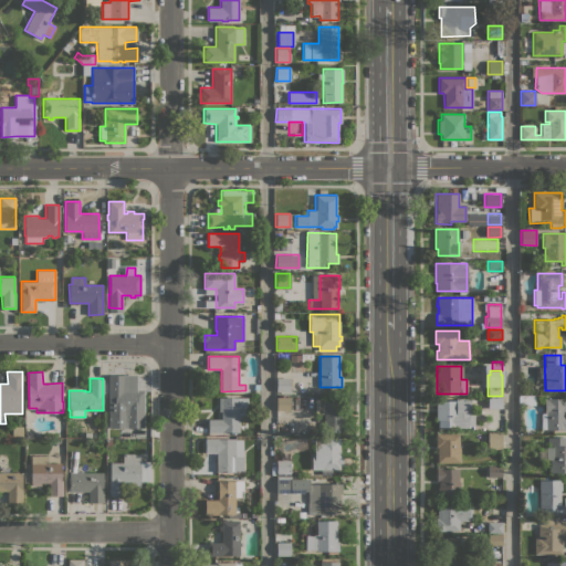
[(124,378),(124,390),(143,390),(144,420),(109,420),(109,409),(108,378),(124,378)]
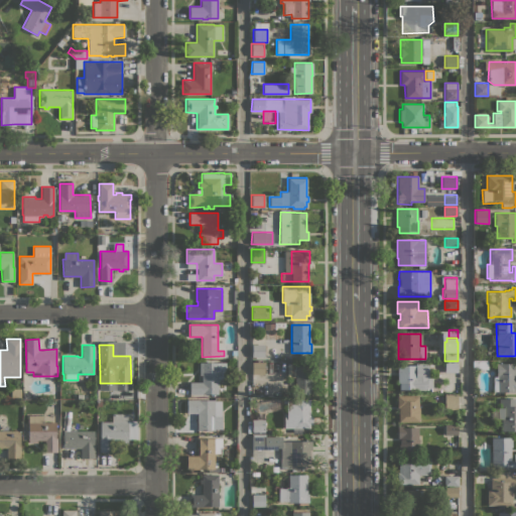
[(265,345),(264,357),(252,357),(252,345),(265,345)]
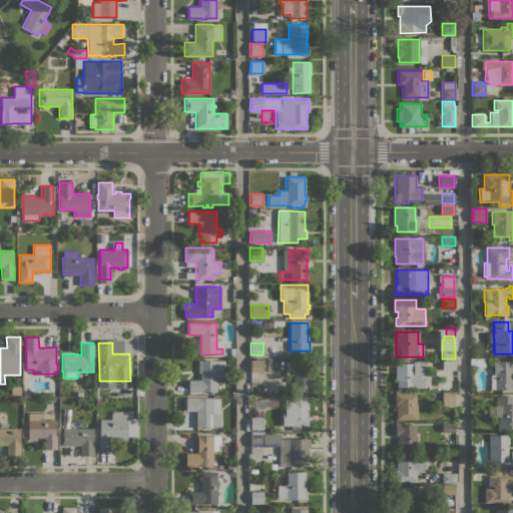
[(470,367),(470,358),(484,358),(485,367),(470,367)]
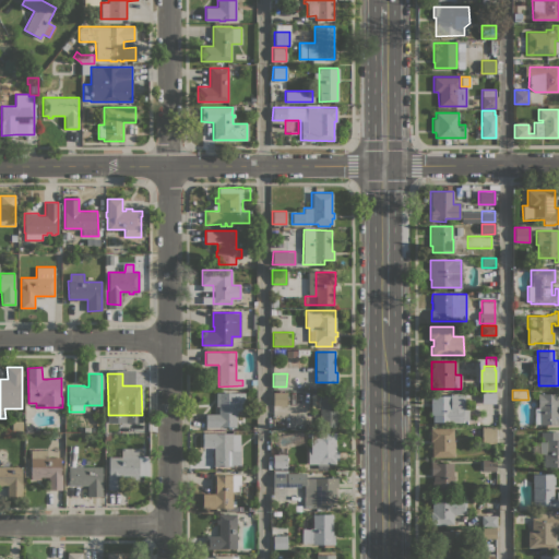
[(205,427),(205,414),(218,414),(218,406),(216,406),(216,392),(245,392),(245,411),(236,411),(237,427),(205,427)]
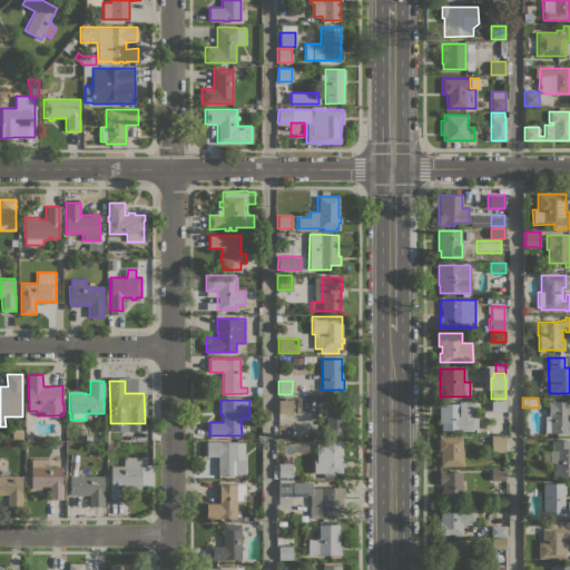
[(292,400),(292,413),(278,413),(278,400),(292,400)]
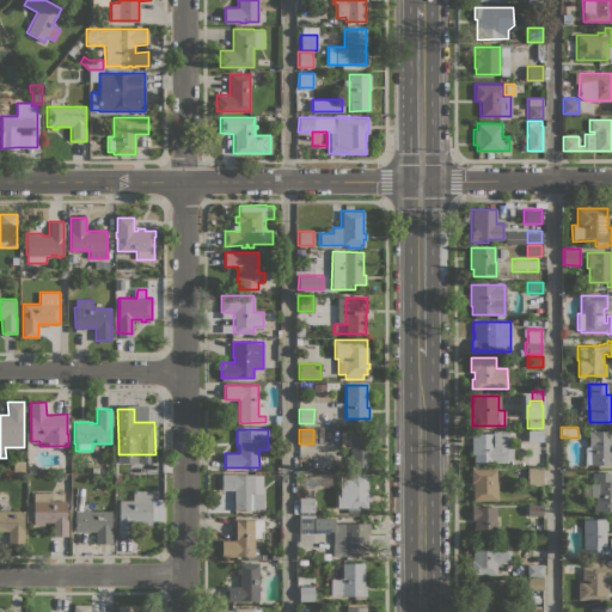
[(611,429),(611,465),(610,465),(610,464),(586,464),(585,446),(589,446),(589,430),(611,429)]
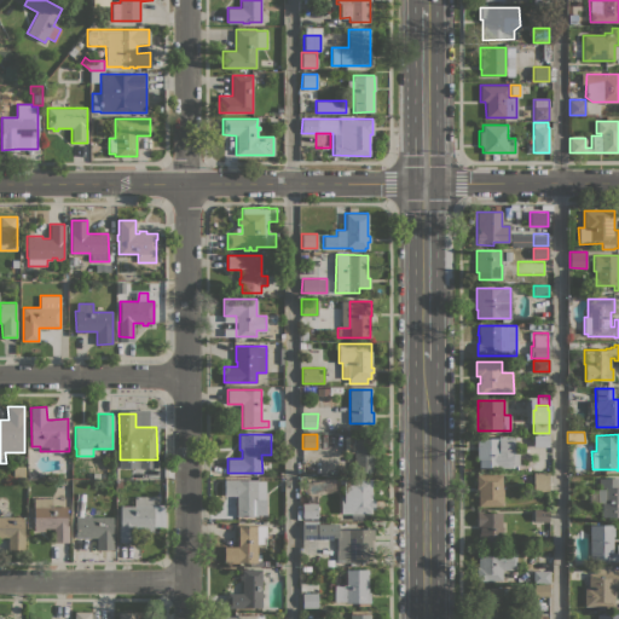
[(353,472),(353,452),(345,452),(345,435),(374,435),(374,472),(353,472)]
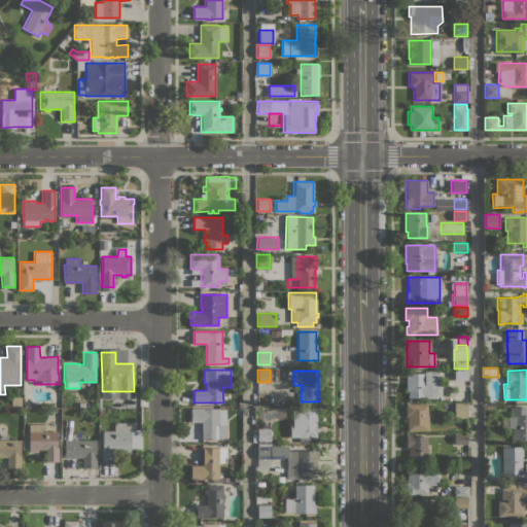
[(455,371),(467,371),(467,380),(455,380),(455,371)]
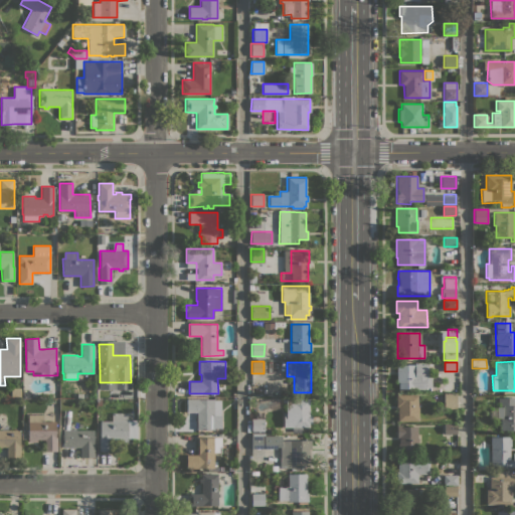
[(397,364),(414,364),(414,363),(427,363),(427,376),(432,376),(432,386),(426,386),(426,388),(399,388),(399,381),(397,381),(397,364)]
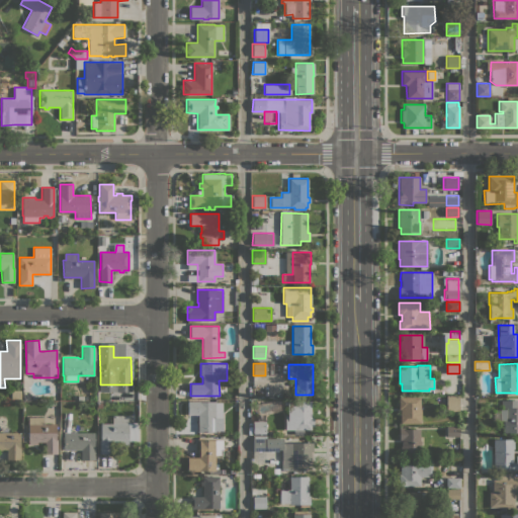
[(21,390),(21,399),(11,399),(11,390),(21,390)]
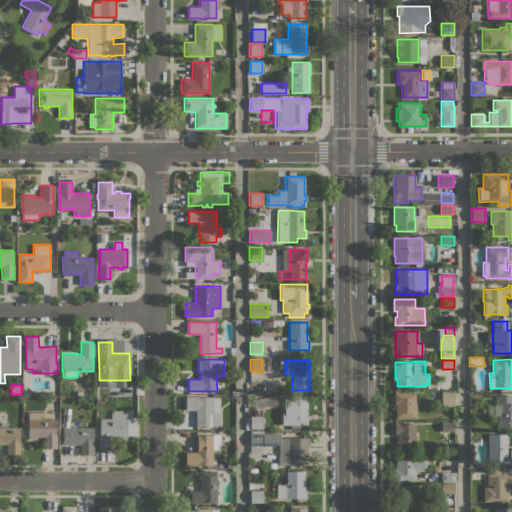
[(454,391),(454,406),(441,406),(441,391),(454,391)]
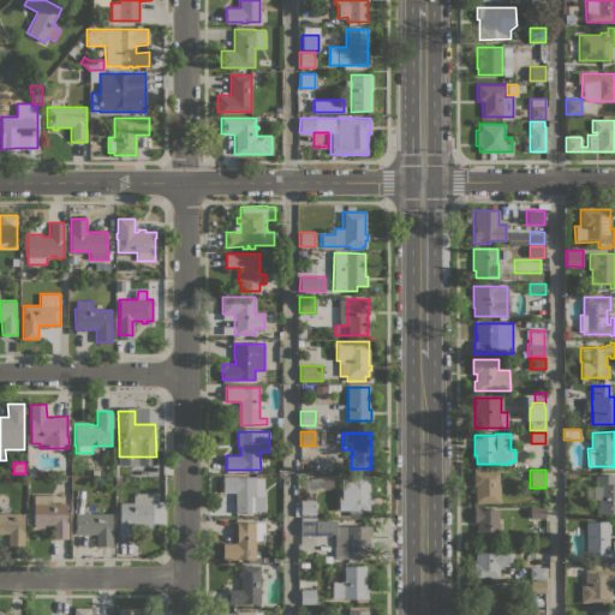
[(499,471),(499,485),(500,485),(500,501),(499,501),(499,502),(475,502),(475,485),(473,485),(473,471),(499,471)]
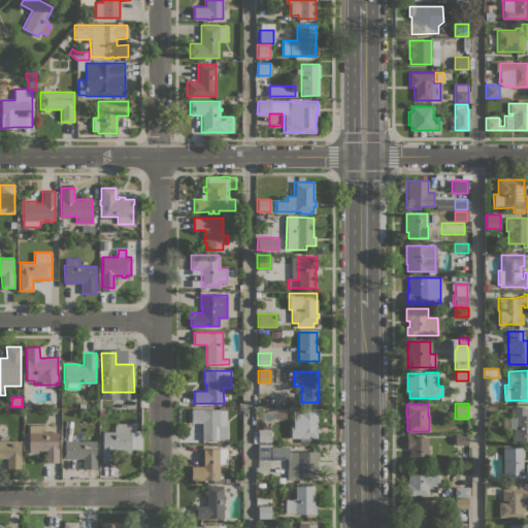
[(513,428),(510,428),(510,407),(527,407),(527,415),(527,440),(514,440),(513,428)]
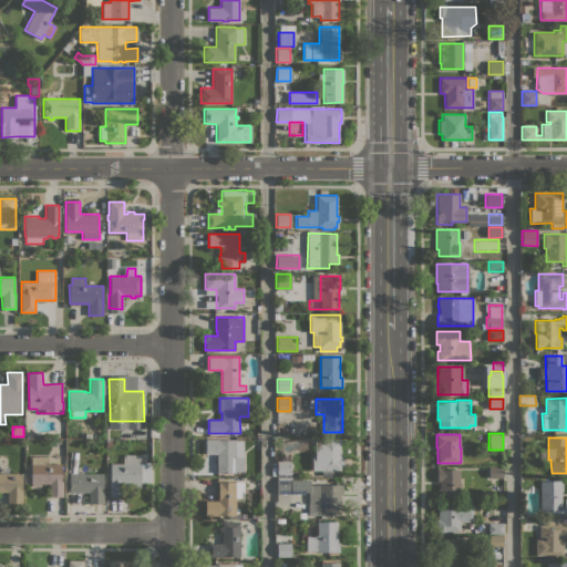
[(236,456),(244,457),(244,473),(217,472),(217,454),(205,453),(205,439),(236,439),(236,456)]
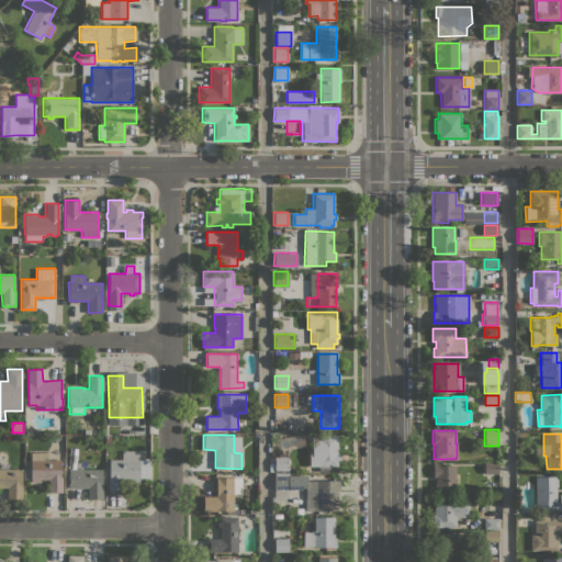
[(308,448),(312,448),(312,435),(337,435),(337,453),(340,453),(340,461),(337,461),(337,465),(310,465),(308,448)]
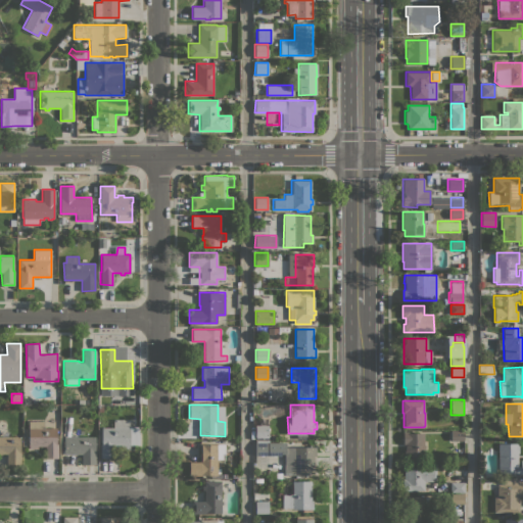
[(100,444),(98,444),(98,428),(102,428),(102,427),(113,427),(113,419),(130,419),(130,426),(139,426),(139,444),(130,444),(130,447),(112,447),(112,458),(100,458),(100,444)]
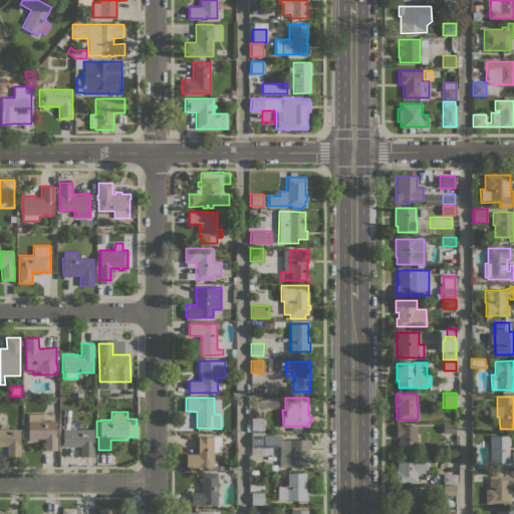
[(28,414),(43,414),(43,420),(56,421),(55,436),(57,436),(56,450),(44,450),(44,439),(37,439),(37,441),(28,441),(28,414)]
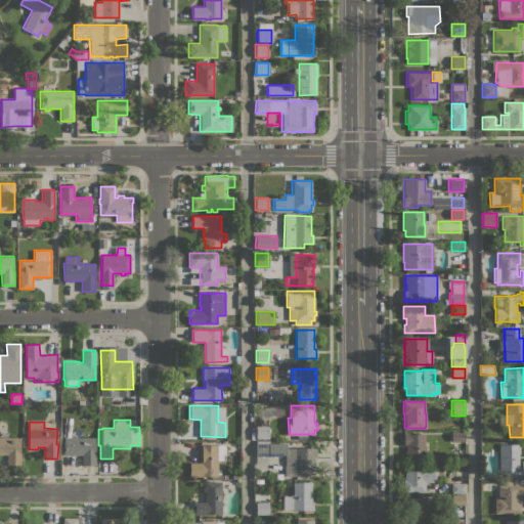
[(268,426),(268,438),(256,438),(256,426),(268,426)]
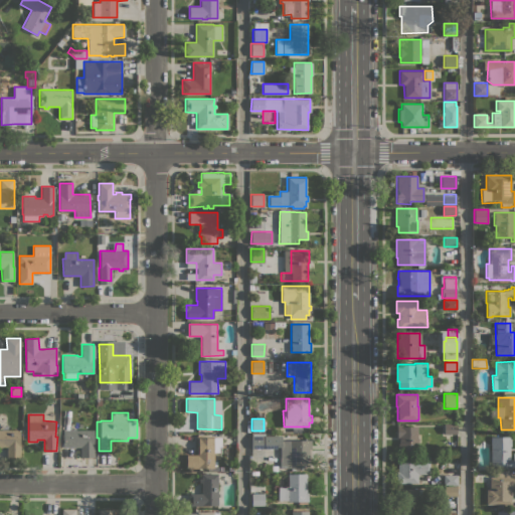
[(457,424),(457,434),(444,434),(444,424),(457,424)]
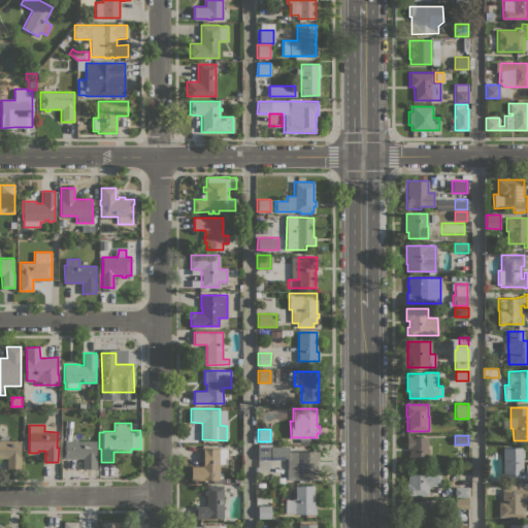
[(428,450),(429,450),(429,462),(408,463),(408,455),(408,448),(407,448),(407,436),(413,436),(413,437),(428,437),(428,450)]
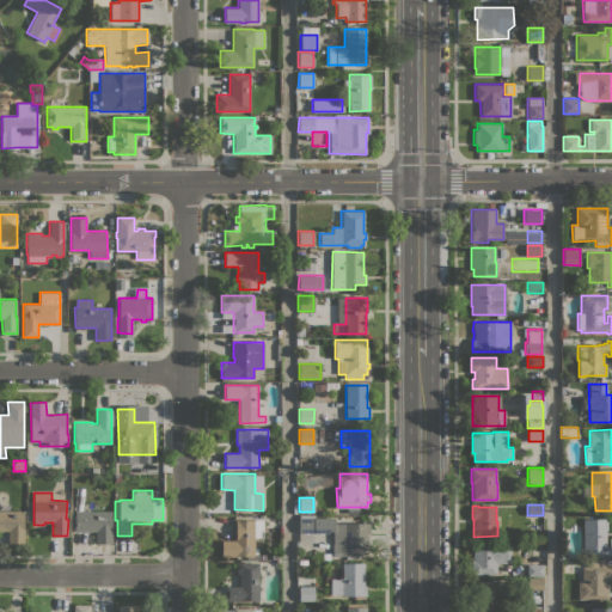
[(0,510),(24,510),(24,543),(7,543),(7,531),(1,531),(1,532),(0,532),(0,510)]
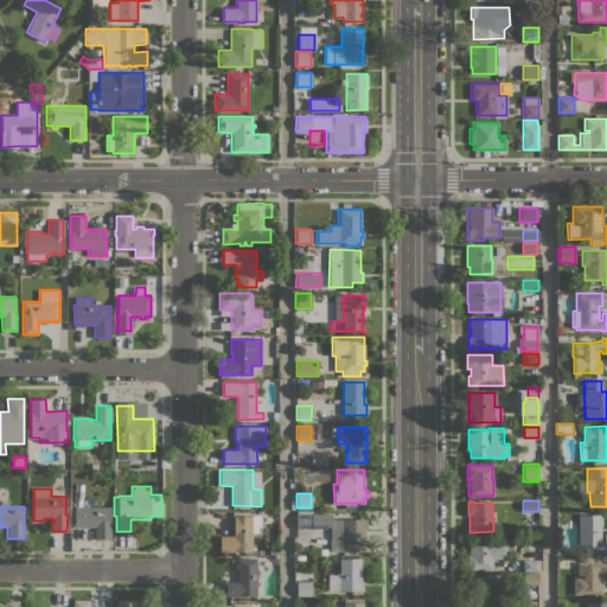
[(110,506),(110,524),(112,524),(112,538),(95,538),(95,526),(89,526),(75,528),(75,506),(110,506)]
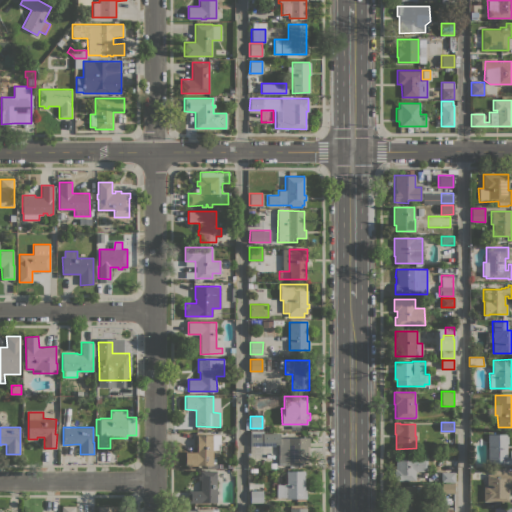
[(250,445),(250,433),(262,433),(279,433),(279,437),(289,438),(289,437),(309,437),(309,447),(308,447),(307,465),(278,464),(279,444),(275,444),(275,446),(250,445)]
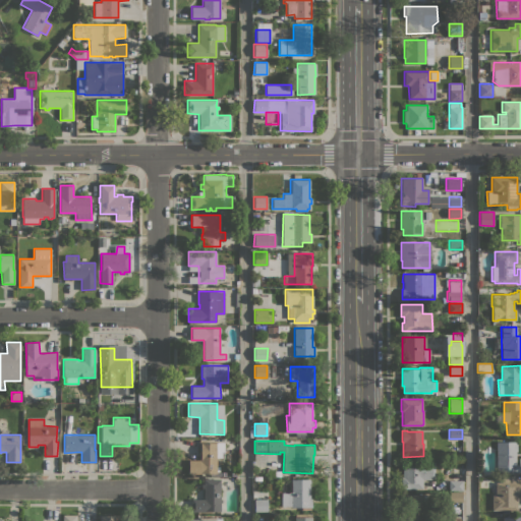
[(517,441),(517,451),(516,451),(516,464),(519,464),(519,458),(520,458),(520,471),(515,471),(515,470),(497,470),(497,442),(517,441)]
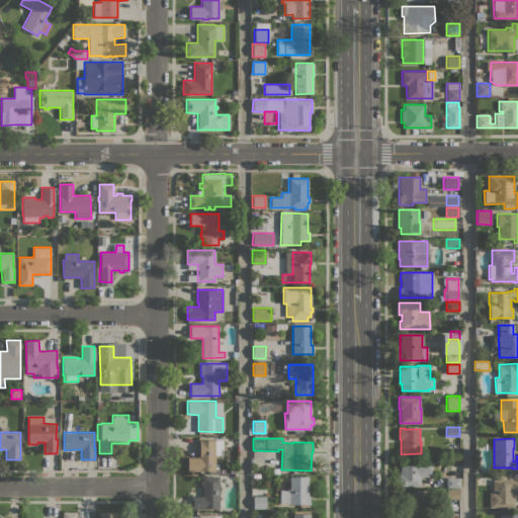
[(197,439),(223,439),(223,455),(214,455),(216,470),(187,470),(187,457),(197,457),(197,439)]
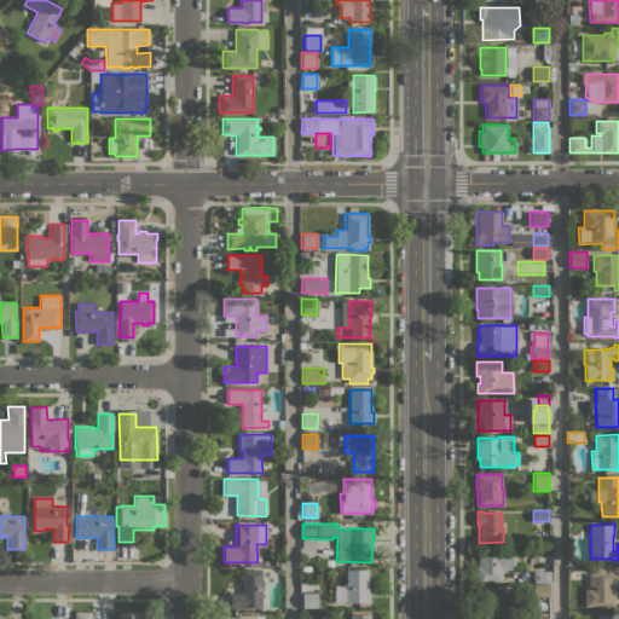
[(516,549),(516,570),(502,570),(502,580),(476,580),(476,566),(478,566),(478,549),(516,549)]
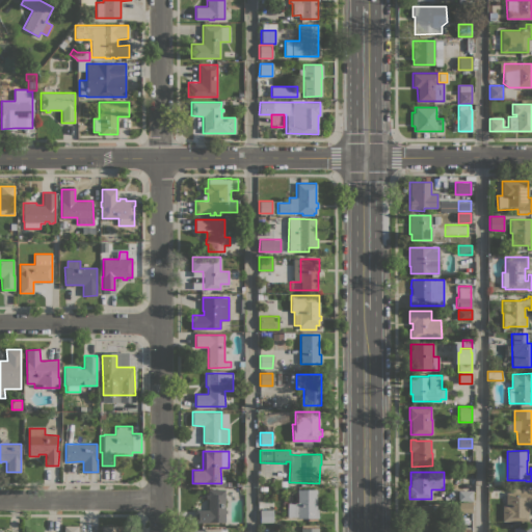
[(225,522),(195,522),(195,509),(208,509),(208,498),(206,498),(206,494),(208,494),(208,488),(224,488),(225,522)]
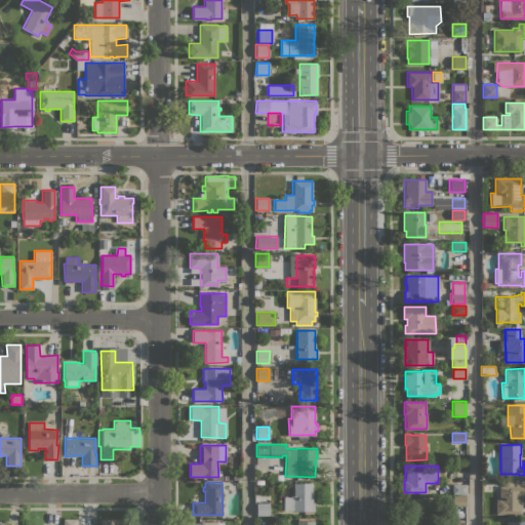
[(495,497),(499,497),(499,486),(506,485),(506,482),(524,482),(524,497),(521,497),(521,513),(495,514),(495,497)]
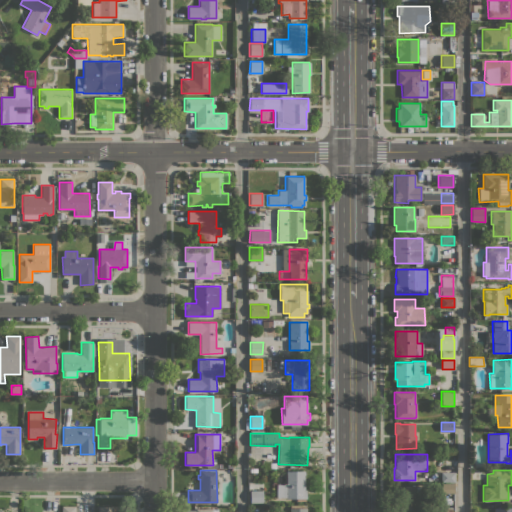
[(304,471),(304,488),(306,488),(306,498),(286,498),(286,497),(276,497),(276,484),(286,484),(286,471),(304,471)]
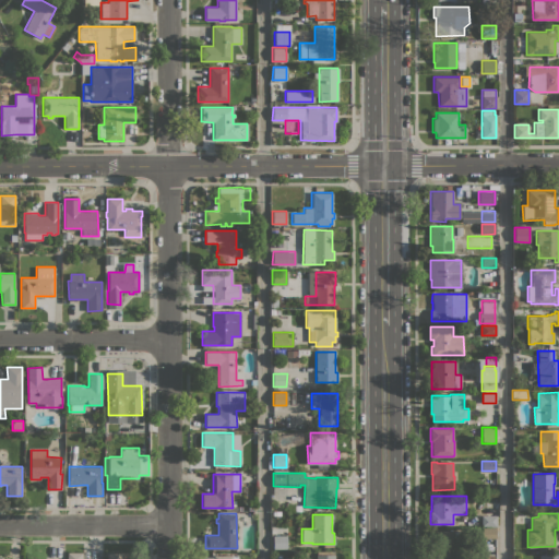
[(496,515),(496,526),(482,526),(482,515),(496,515)]
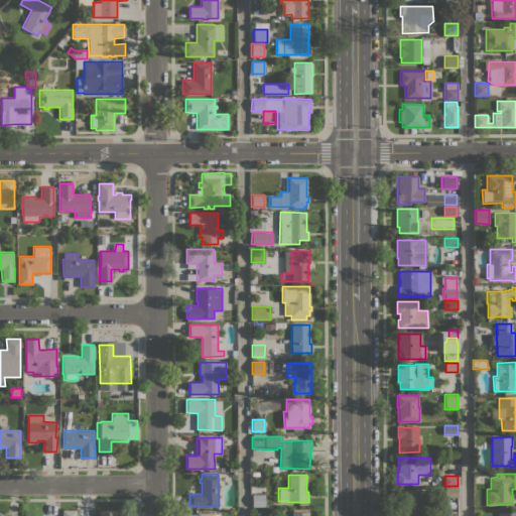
[(458,488),(458,497),(444,497),(444,488),(458,488)]
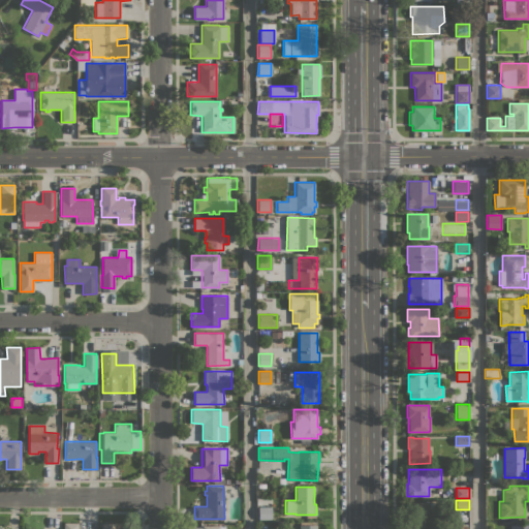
[(407,501),(429,501),(429,502),(433,502),(433,507),(430,507),(430,527),(407,528),(407,501)]
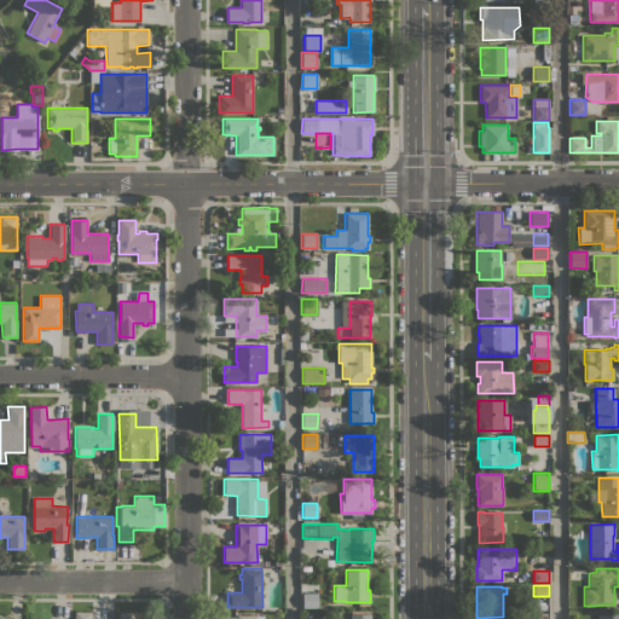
[(318,593),(318,608),(302,607),(302,593),(318,593)]
